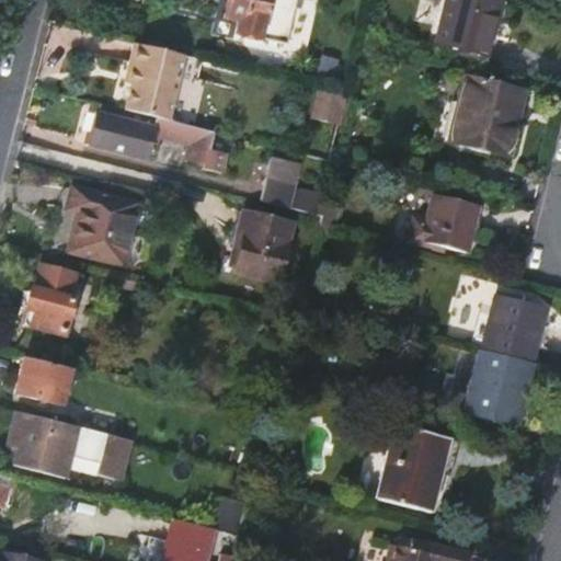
[(230,0),(226,20),(240,23),(238,36),(262,42),(262,38),(288,45),(298,0),(230,0)]
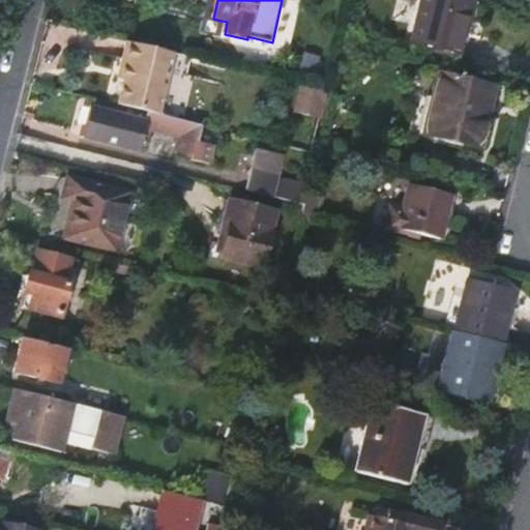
[(473,0),(425,0),(417,36),(462,48),(467,29),(473,0)]
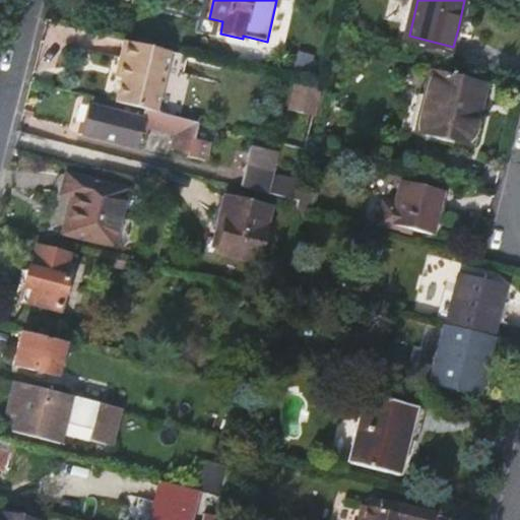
[(186,54),(169,50),(123,40),(116,68),(122,69),(114,103),(127,107),(130,107),(171,117),(186,54)]
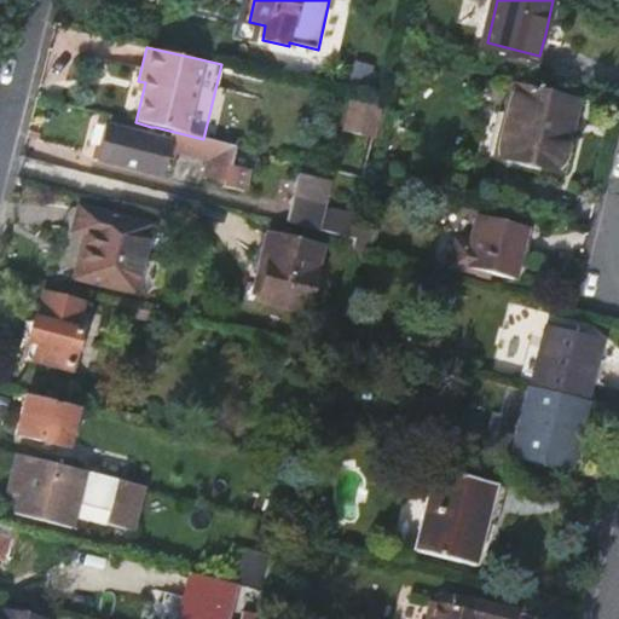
[(562,163),(571,134),(562,132),(571,96),(516,82),(499,149),(562,163)]
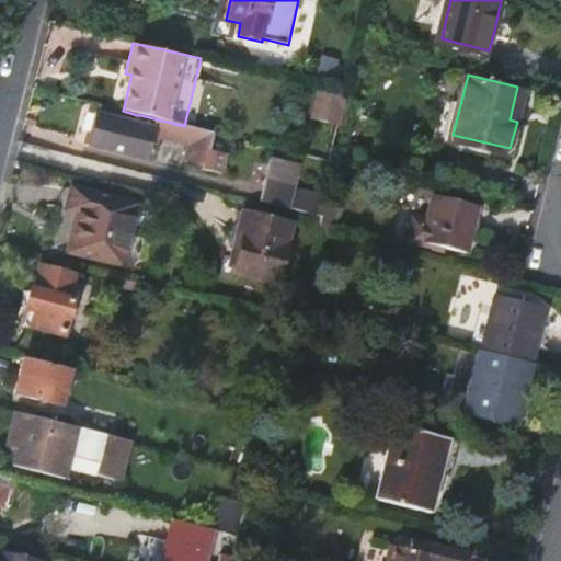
[(339,126),(346,94),(318,87),(309,118),(339,126)]
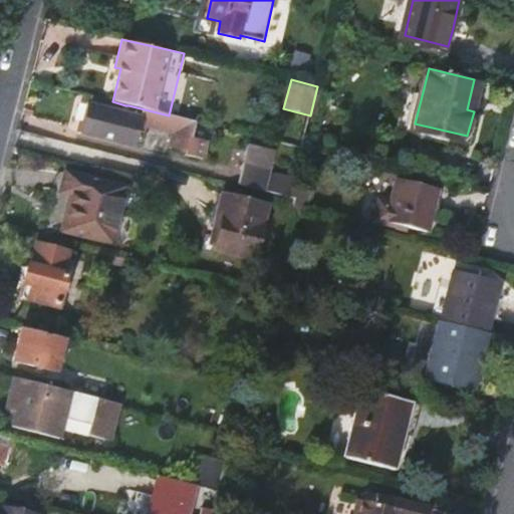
[(481,81),(474,79),(467,109),(474,111),(481,81)]
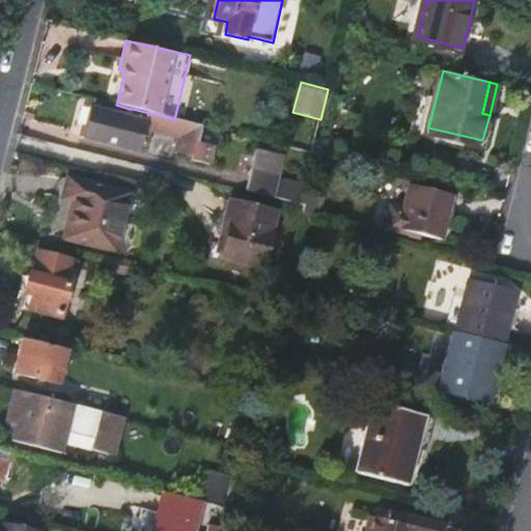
[(94,109),(90,128),(87,139),(136,150),(140,137),(154,140),(156,131),(183,138),(179,149),(197,155),(204,128),(174,119),(133,109),(131,118),(94,109)]
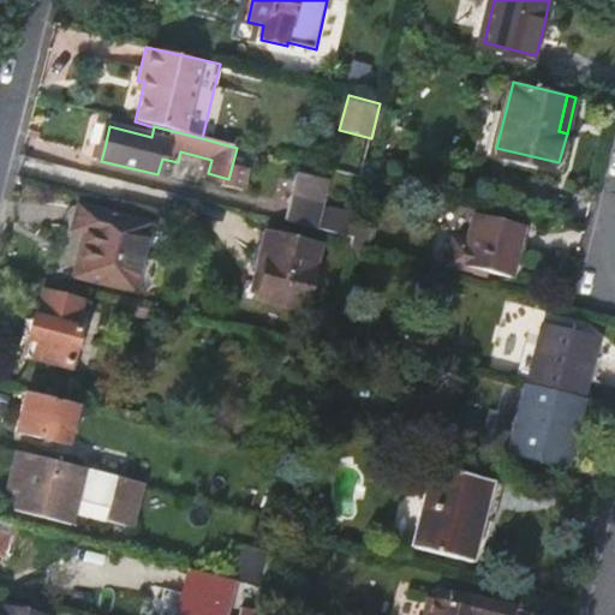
[(91,159),(101,161),(105,148),(95,144),(91,159)]
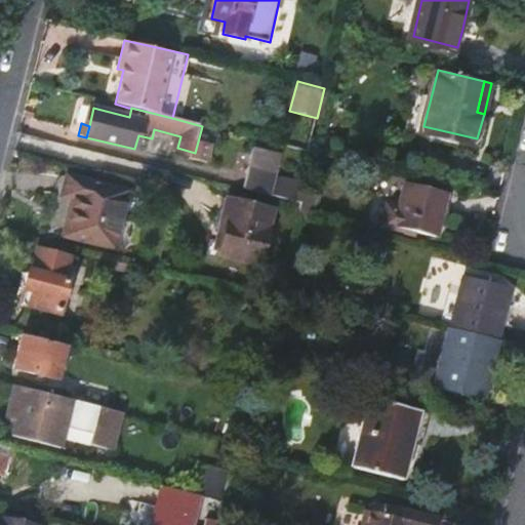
[(254,148),(244,188),(270,195),(280,154),(254,148)]
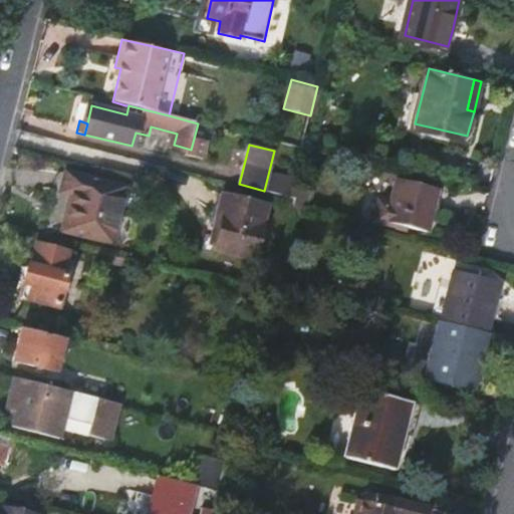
[(60,230),(121,245),(127,223),(116,220),(124,188),(62,172),(57,192),(68,196),(60,230)]
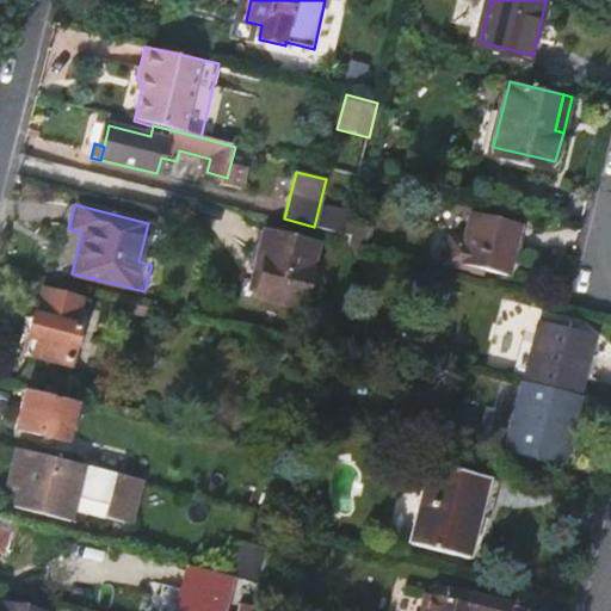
[(469,258),(514,271),(526,221),(481,209),(469,258)]
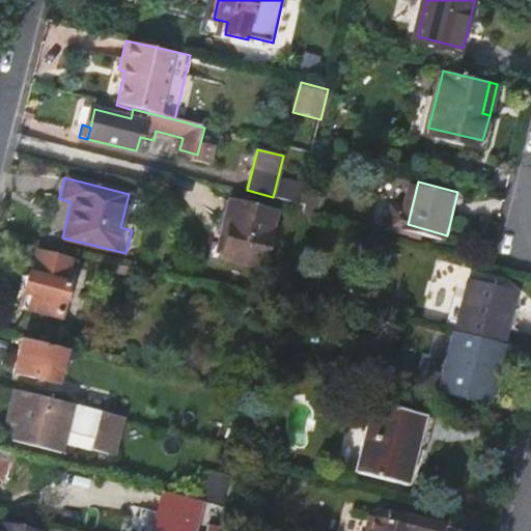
[(221,256),(262,267),(276,212),(230,200),(226,217),(230,219),(221,256)]
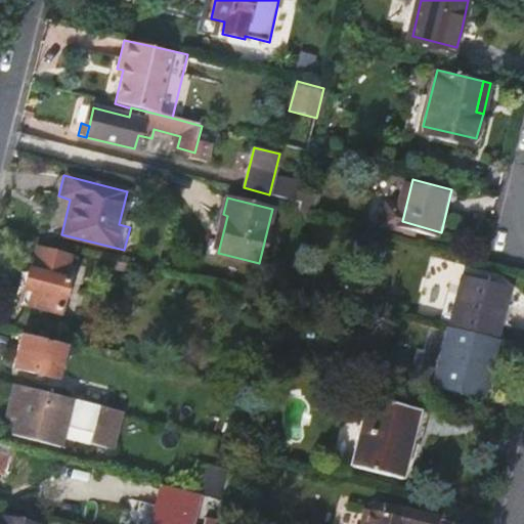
[(12,301),(55,312),(63,279),(27,269),(22,288),(15,287),(12,301)]
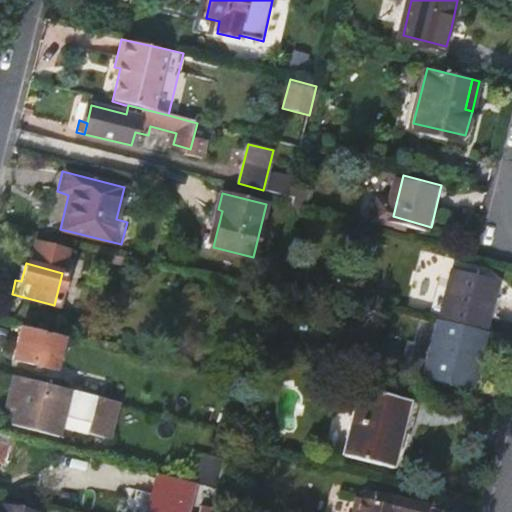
[(460,271),(448,319),(490,330),(502,282),(460,271)]
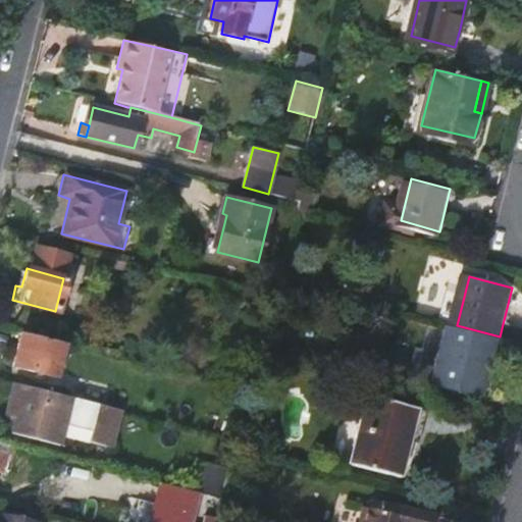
[(493,366),(502,336),(500,336),(457,325),(455,325),(439,383),(482,394),(490,366),(493,366)]
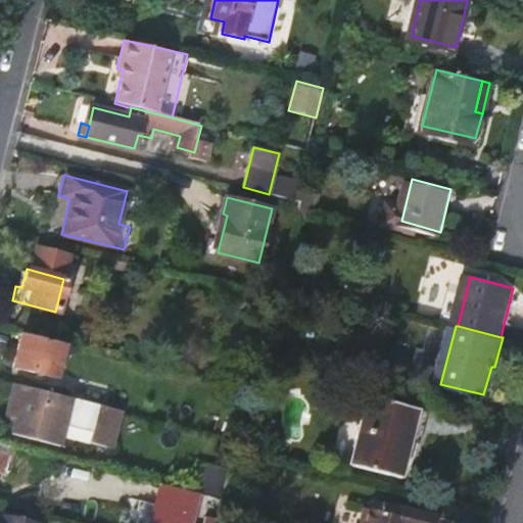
[(54,377),(62,344),(19,333),(11,366),(54,377)]
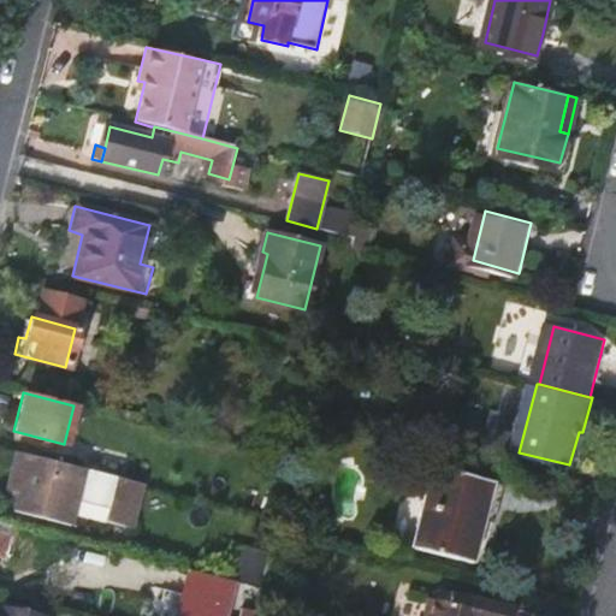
[(132,529),(144,485),(15,451),(7,483),(18,485),(16,493),(12,510),(70,526),(76,499),(108,508),(105,523),(132,529)]
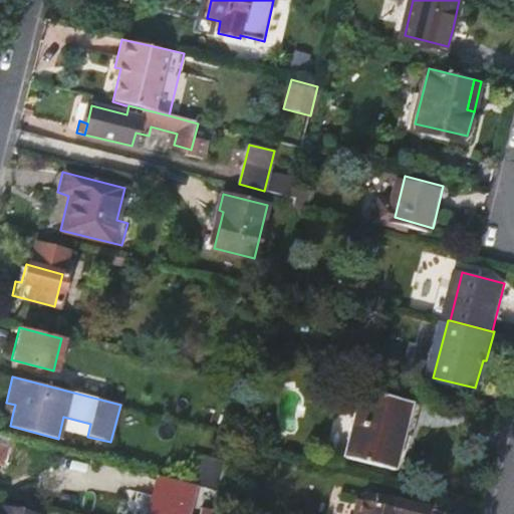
[(125,391),(114,388),(112,398),(122,401),(125,391)]
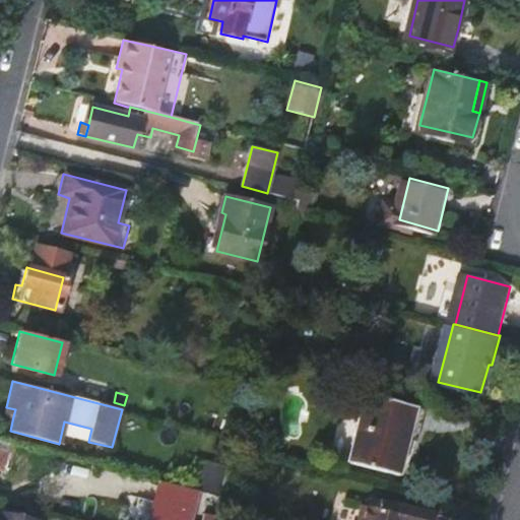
[(352,463),(389,471),(394,451),(407,454),(418,408),(369,396),(352,463)]
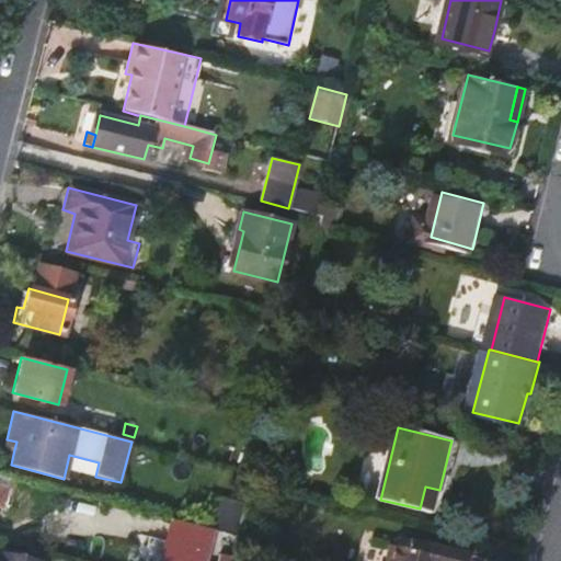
[(6,446),(14,449),(16,442),(7,439),(6,446)]
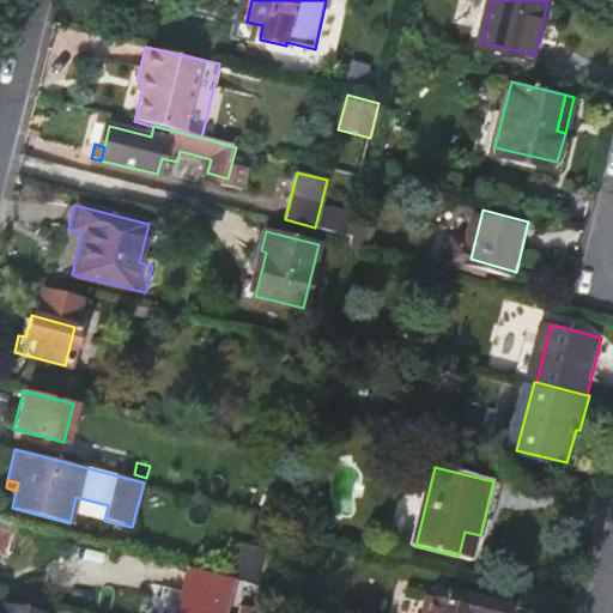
[(474,560),(480,535),(465,532),(459,556),(474,560)]
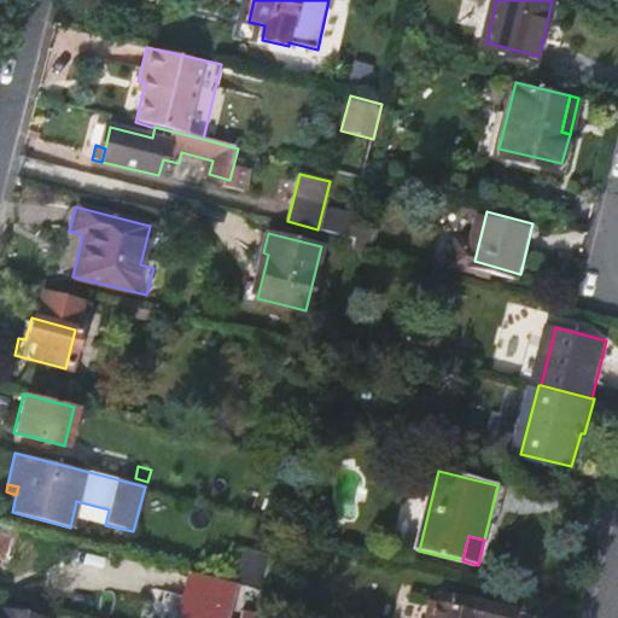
[(219,544),(210,578),(237,584),(242,586),(245,573),(250,575),(255,553),(219,544)]
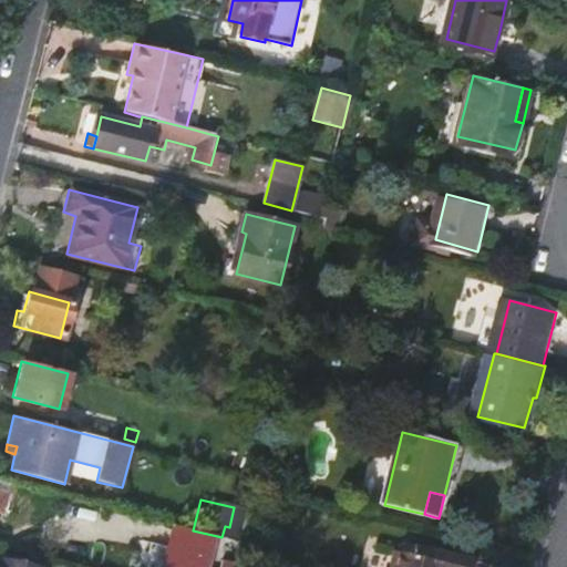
[(248,511),(234,507),(229,527),(225,526),(222,537),(239,543),(248,511)]
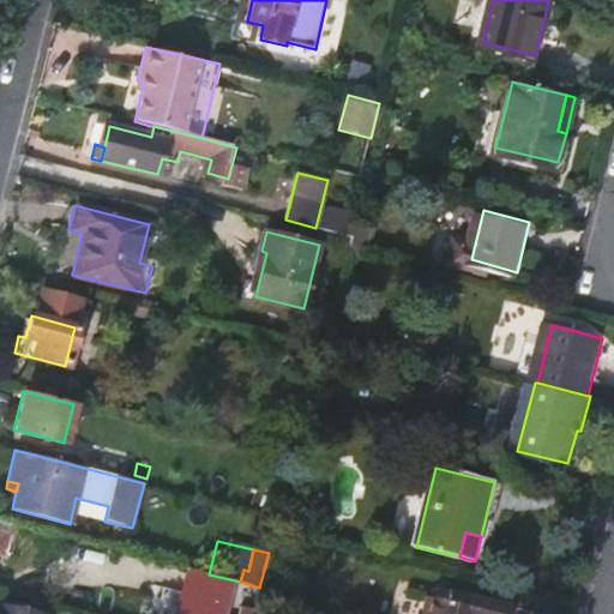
[(191,609),(190,613),(247,613),(246,613),(227,613),(235,581),(209,575),(192,570),(184,608),(191,609)]
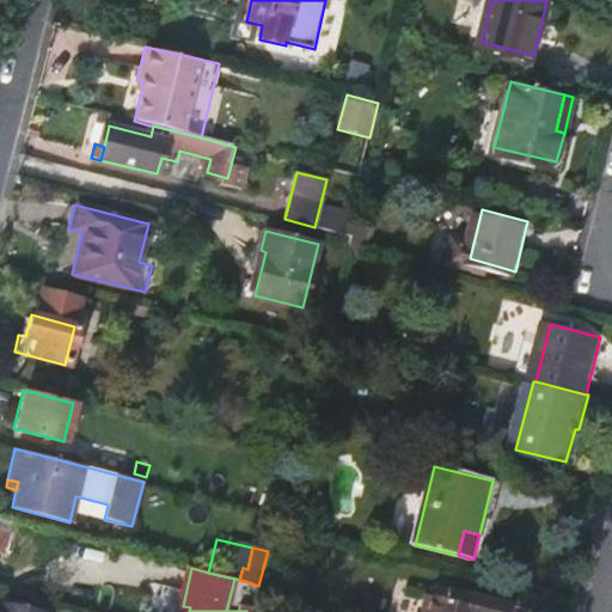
[(436,582),(434,594),(447,598),(450,586),(436,582)]
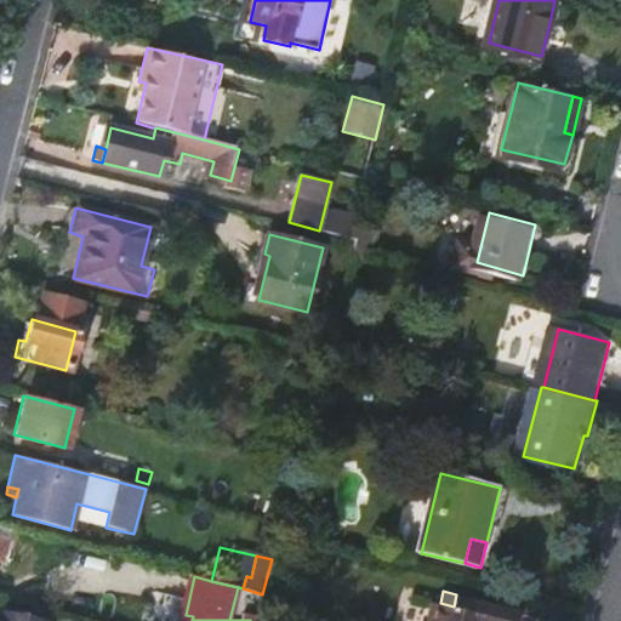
[(519,620),(522,610),(456,594),(454,607),(440,603),(432,602),(427,620),(519,620)]
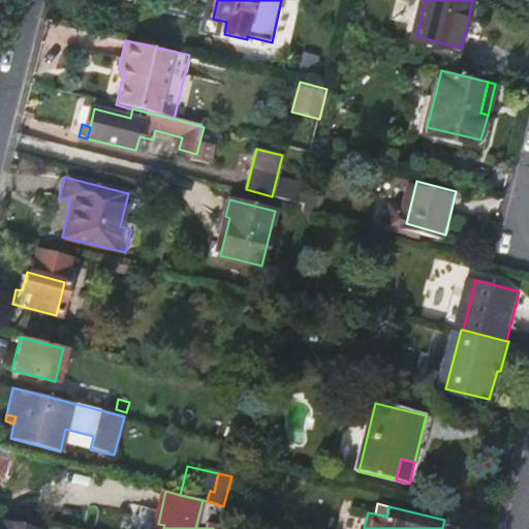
[(50,515),(49,522),(60,524),(61,518),(50,515)]
